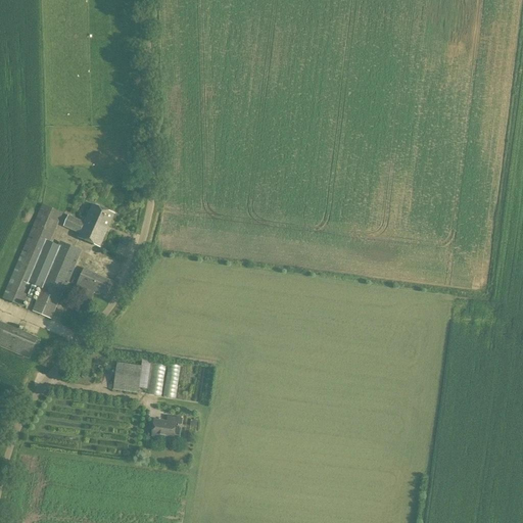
[(64,292),(82,251),(60,242),(58,246),(50,242),(62,214),(42,204),(2,298),(22,307),(41,267),(48,270),(43,283),(44,283),(32,312),(51,320),(63,292),(64,292)]
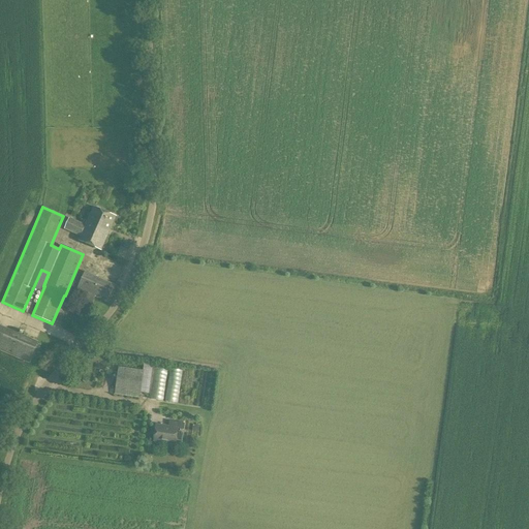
[(101,250),(116,217),(94,208),(86,225),(69,219),(65,229),(81,237),(80,241),(101,250)]
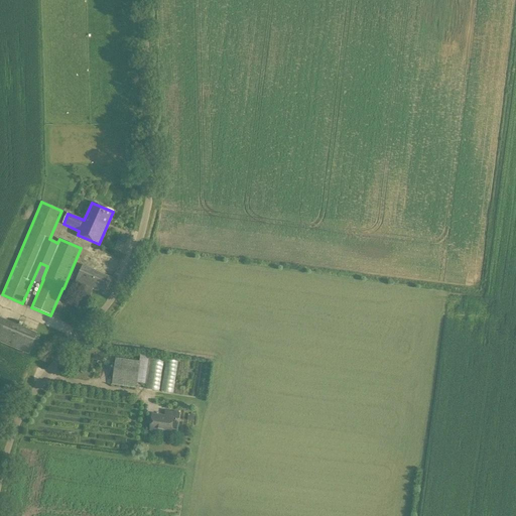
[(75,282),(104,296),(112,278),(83,265),(75,282)]
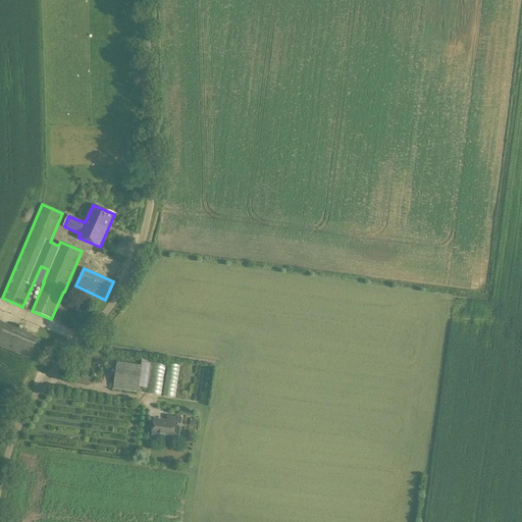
[(0,346),(30,359),(38,337),(0,321),(0,346)]
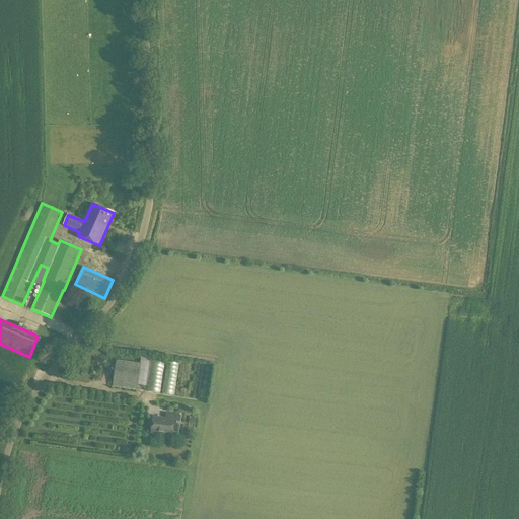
[(153,360),(149,391),(162,393),(175,395),(178,362),(153,360)]
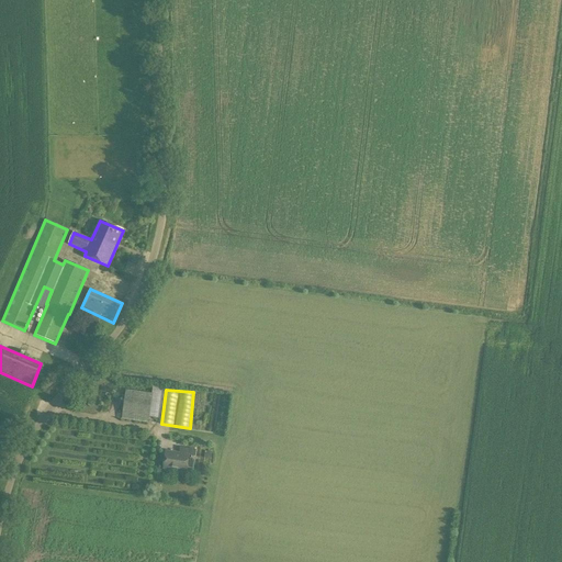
[(152,394),(141,393),(126,391),(122,418),(148,423),(152,394)]
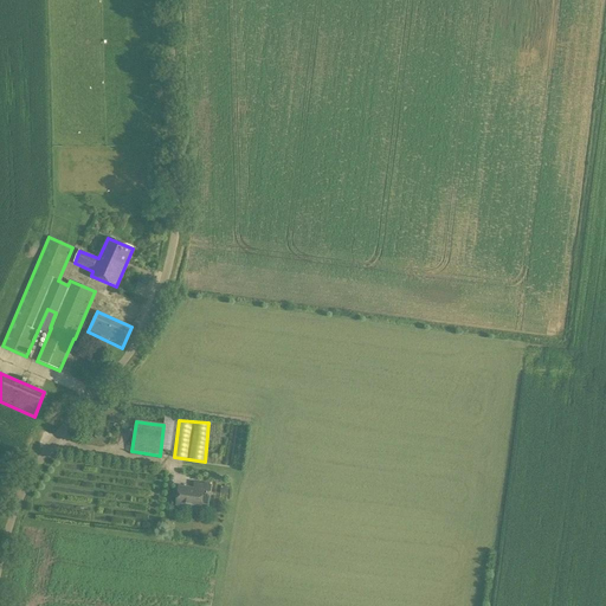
[(194,483),(193,489),(204,490),(204,491),(211,492),(212,485),(194,483)]
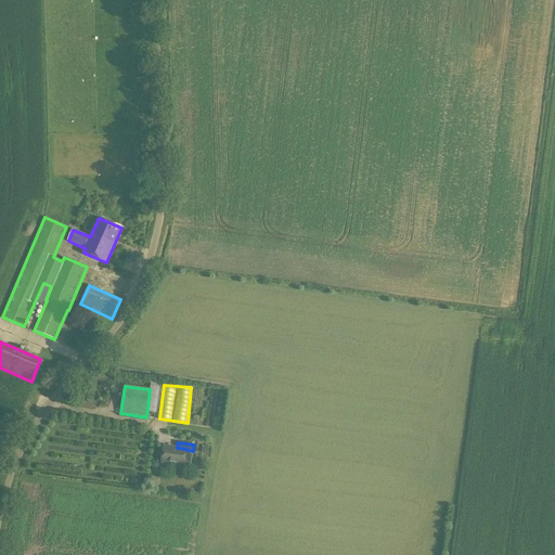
[(177,448),(165,446),(162,462),(184,465),(186,450),(186,449),(177,448)]
